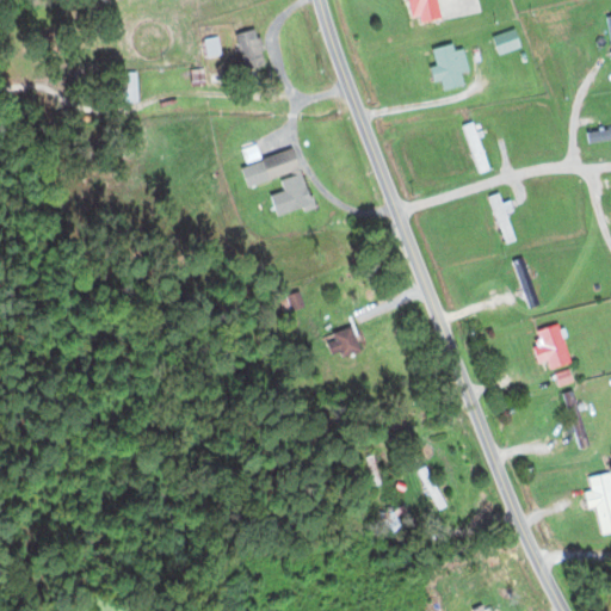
[(221,54),(220,39),(223,39),(223,26),(220,26),(220,37),(208,38),(208,54),(221,54)]
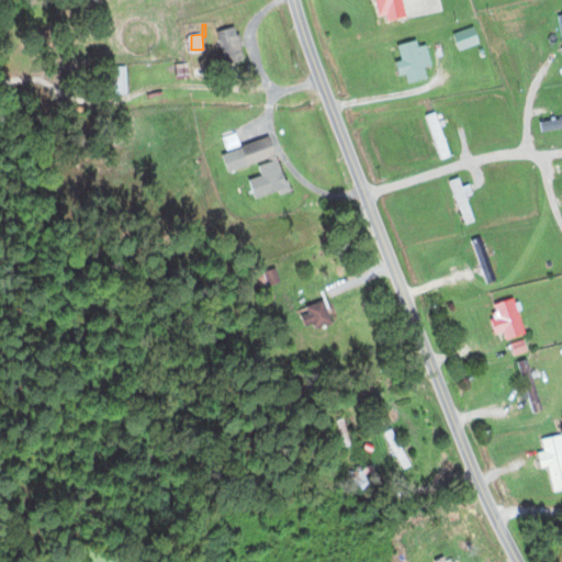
[(217,31),(226,64),(245,59),(237,25),(217,31)]
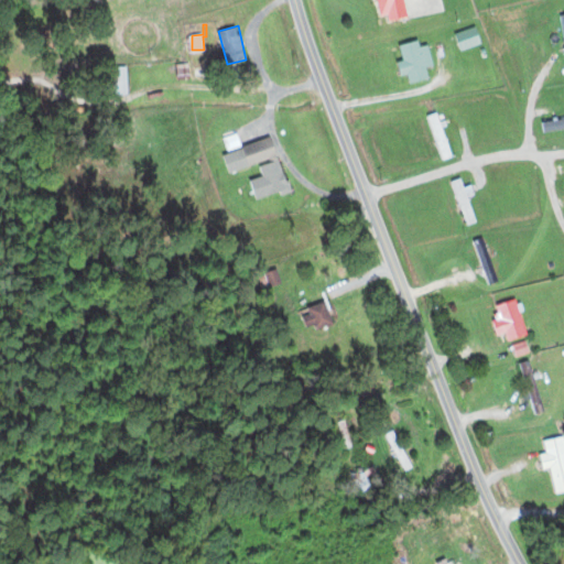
[(456,33),(462,50),(481,42),(476,26),(456,33)]
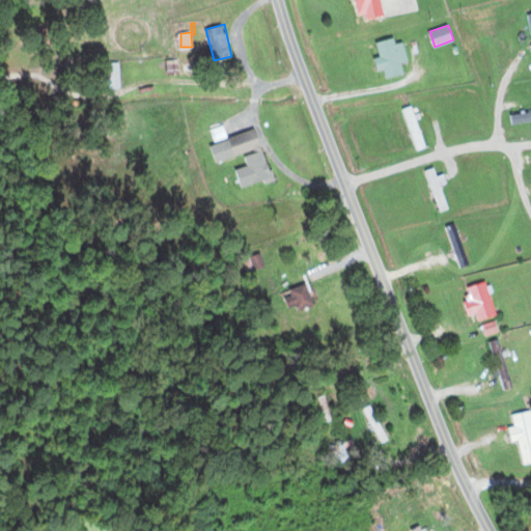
[(409,60),(403,42),(396,44),(395,37),(378,42),(381,56),(374,57),(379,71),(385,70),(387,78),(404,73),(401,62),(409,60)]
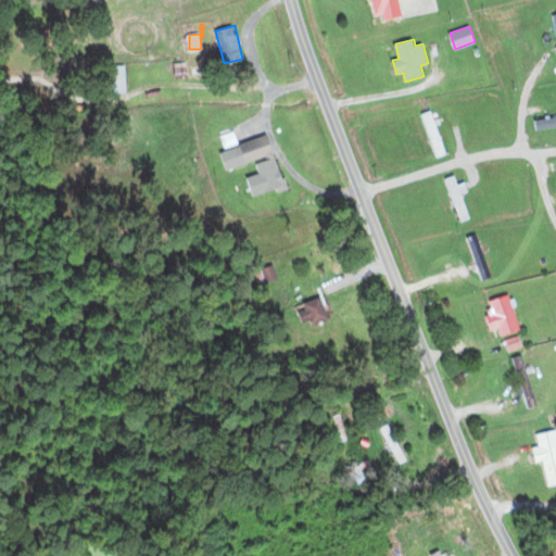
[(127,92),(126,65),(110,65),(110,92),(127,92)]
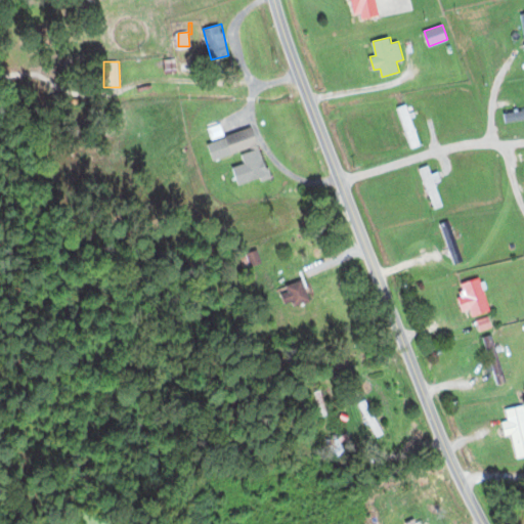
[(399,106),(410,147),(420,145),(408,104),(399,106)]
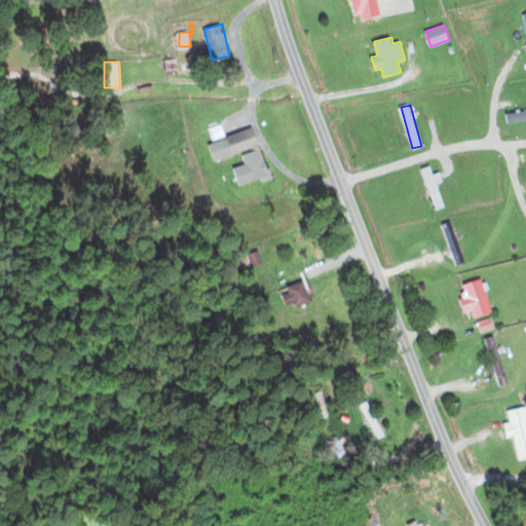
[(525,110),(506,113),(508,121),(525,118),(525,110)]
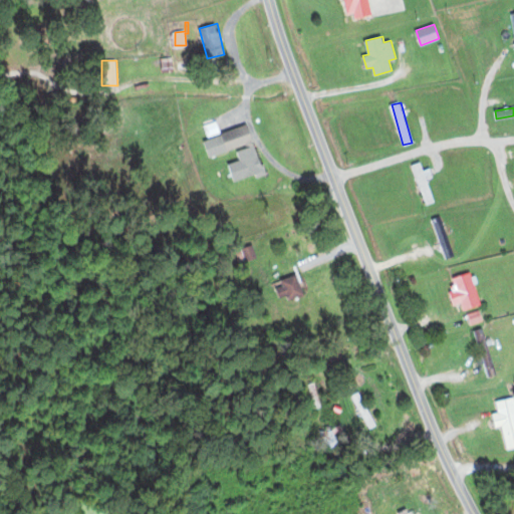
[(228,163),(233,182),(263,173),(248,124),(204,139),(209,157),(237,149),(240,160),(228,163)]
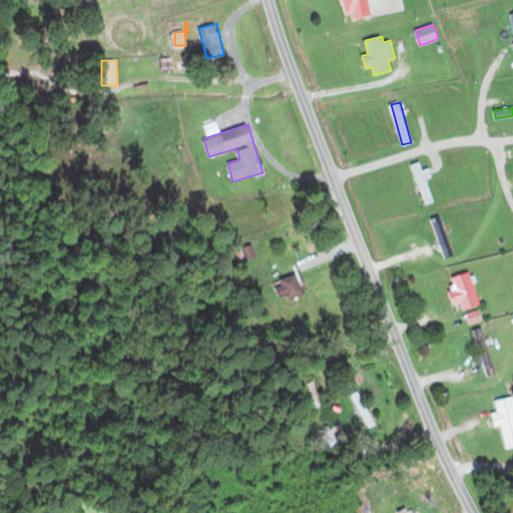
[(412,164),(425,204),(435,201),(421,161),(412,164)]
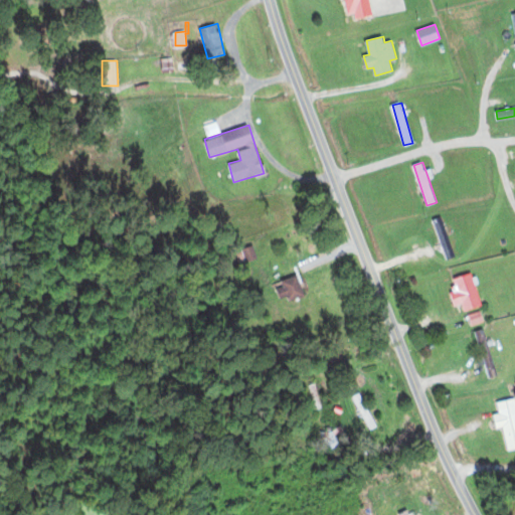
[(435,218),(445,260),(454,258),(444,216),(435,218)]
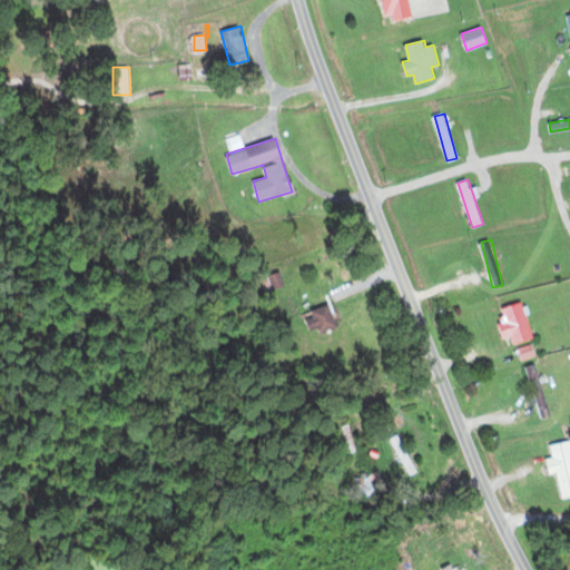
[(262,278),(268,292),(284,284),(278,272),(262,278)]
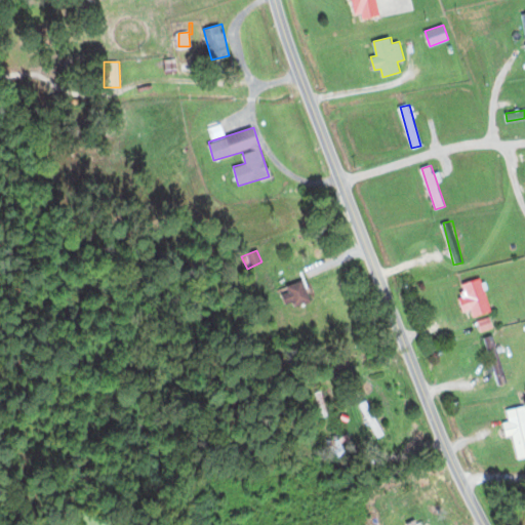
[(460,298),(463,311),(471,308),(474,316),(489,311),(479,278),(462,283),(467,296),(460,298)]
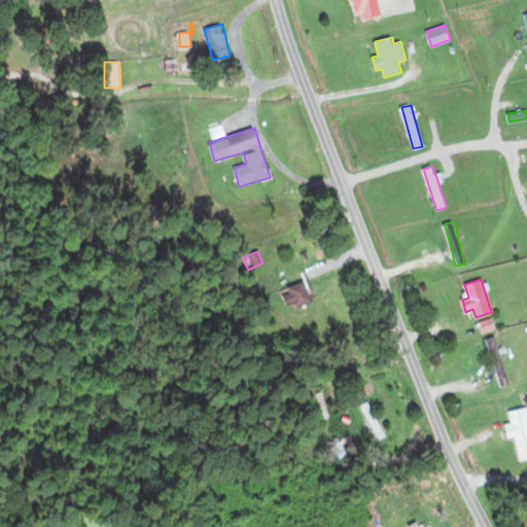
[(284,285),(284,305),(308,305),(308,285),(284,285)]
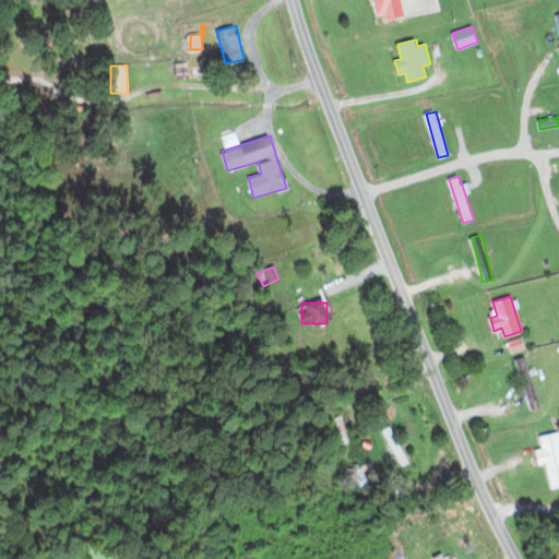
[(515,359),(531,409),(539,406),(525,357),(515,359)]
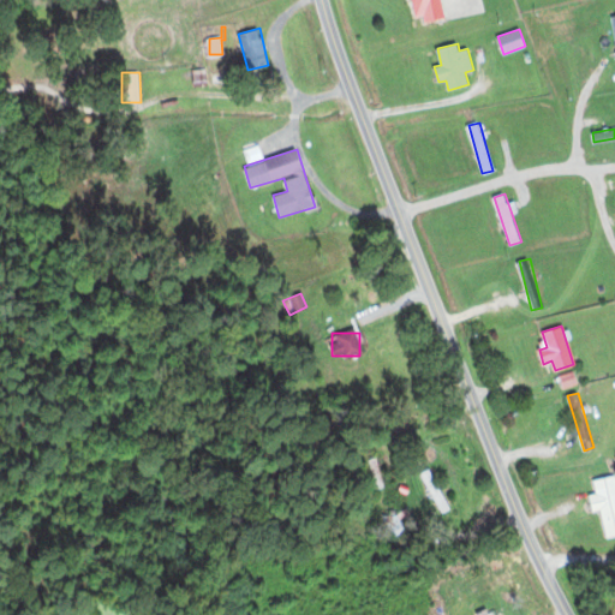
[(422,472),(442,513),(451,508),(430,469),(422,472)]
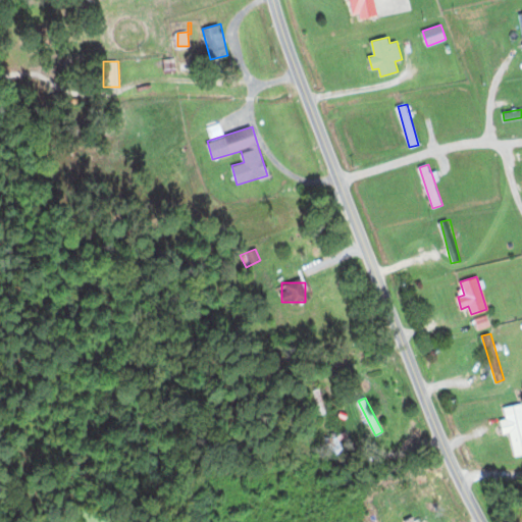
[(521,403),(505,407),(507,420),(503,421),(505,432),(510,431),(515,455),(521,453),(521,403)]
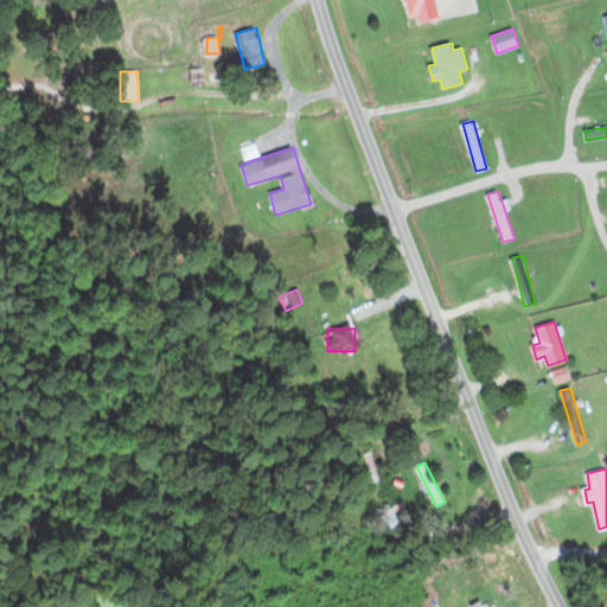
[(401,522),(389,506),(381,513),(391,529),(401,522)]
